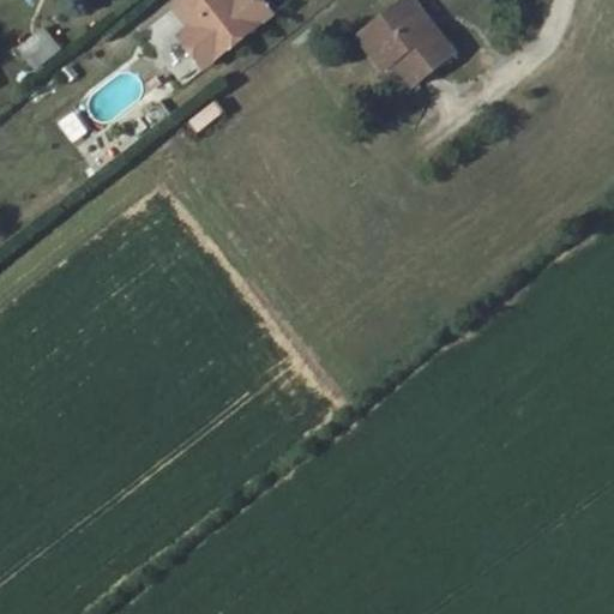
[(180,0),(197,20),(176,37),(202,68),(269,14),(257,0),(180,0)]
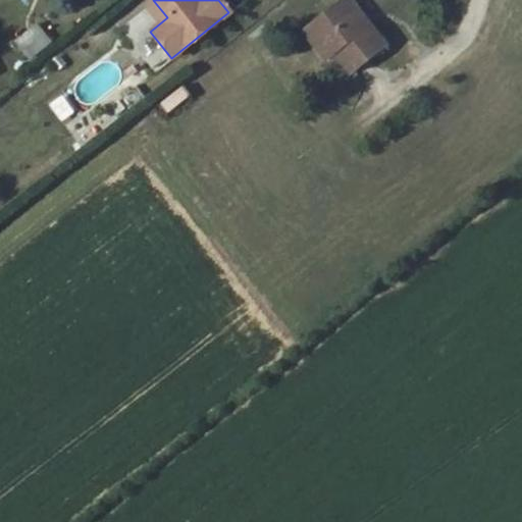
[(355,0),(337,0),(314,18),(338,47),(356,67),(385,41),(368,19),(370,18),(355,0)]
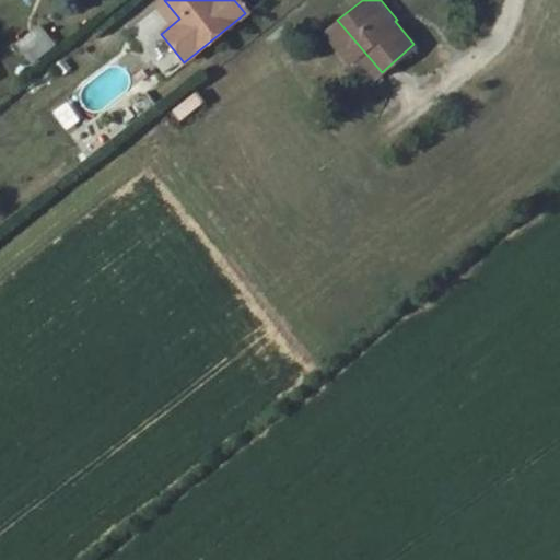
[(352,59),(363,50),(337,20),(326,27),(352,59)]
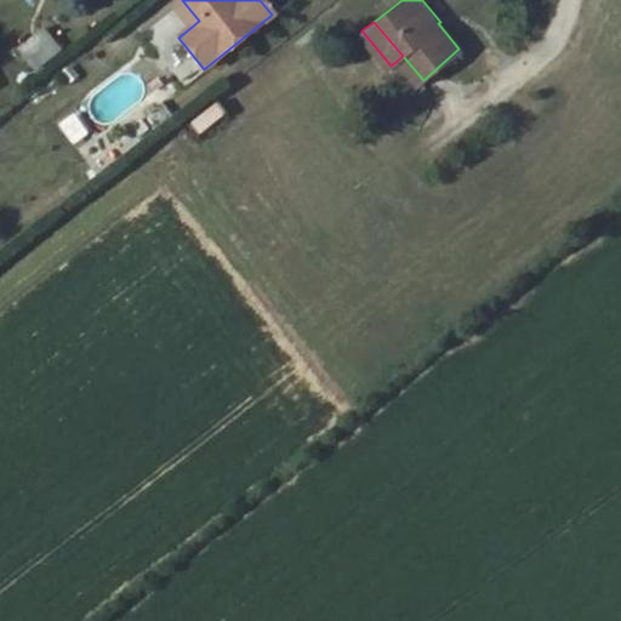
[(203,132),(227,113),(218,102),(194,121),(203,132)]
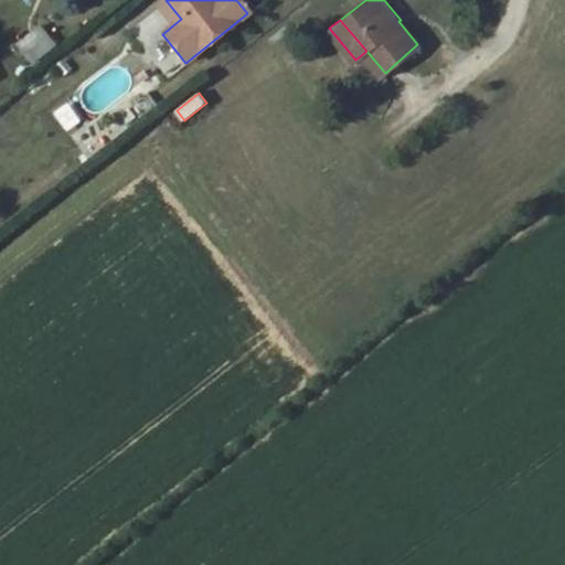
[(64,132),(81,125),(72,103),(54,110),(64,132)]
